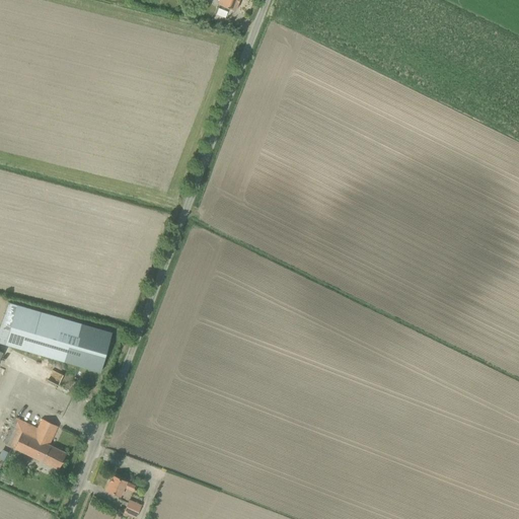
[(219,0),(218,4),(235,11),(239,0),(219,0)]
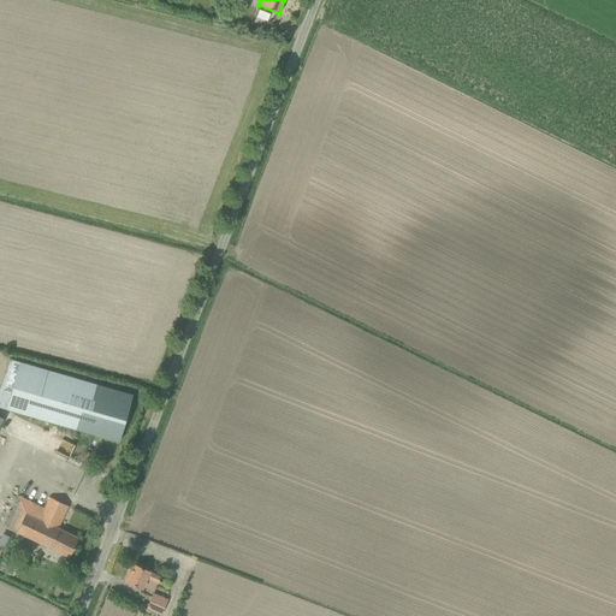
[(7,409),(119,442),(132,394),(21,361),(7,409)]
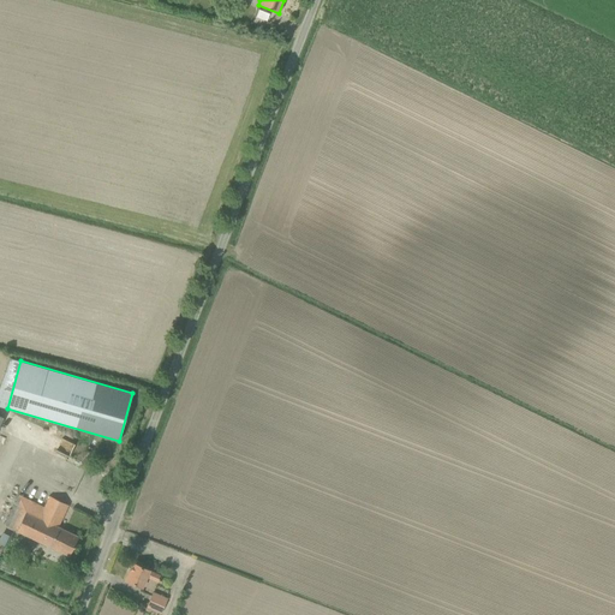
[(5,525),(70,556),(78,537),(58,527),(69,506),(51,496),(45,507),(19,495),(5,525)]
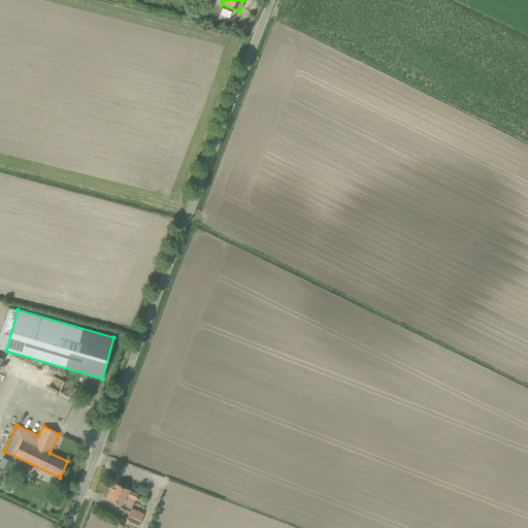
[(136,499),(138,494),(114,484),(108,498),(122,505),(126,495),(136,499)]
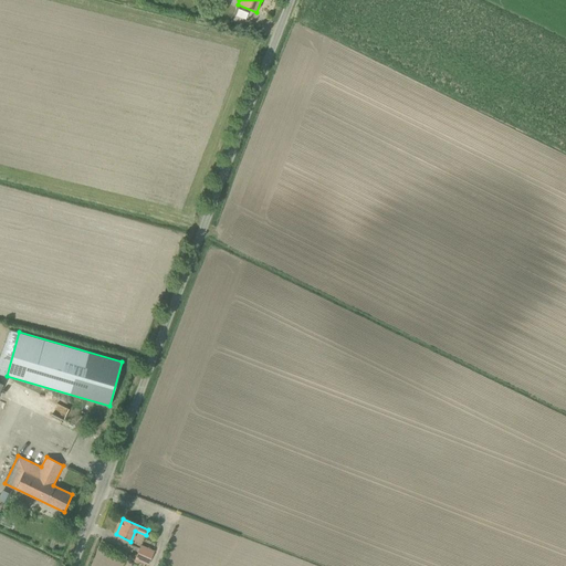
[(135,558),(149,564),(155,552),(140,546),(135,558)]
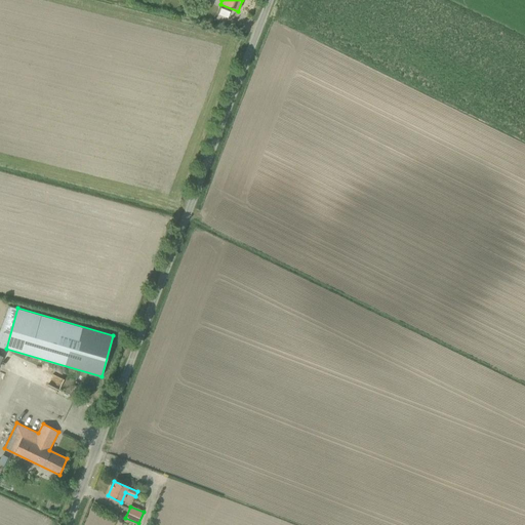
All buildings are outlined.
